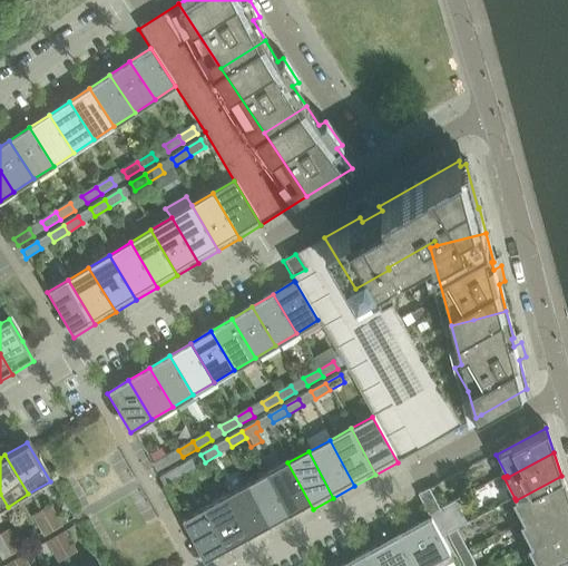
[(201,455),(186,464),(191,470),(205,462),(201,455)]
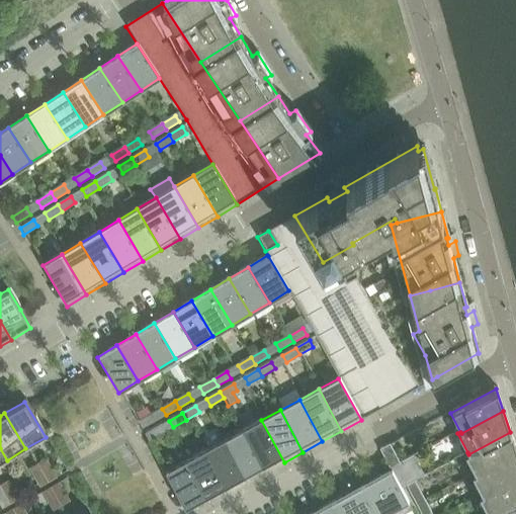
[(137,423),(141,430),(155,422),(151,415),(137,423)]
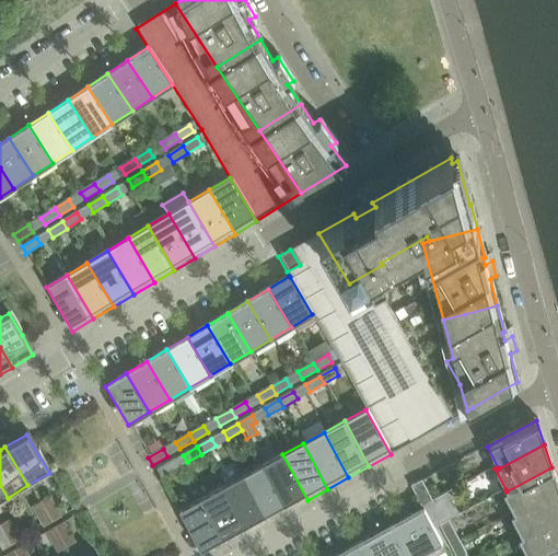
[(282,454),(262,466),(287,511),(307,500),(282,454)]
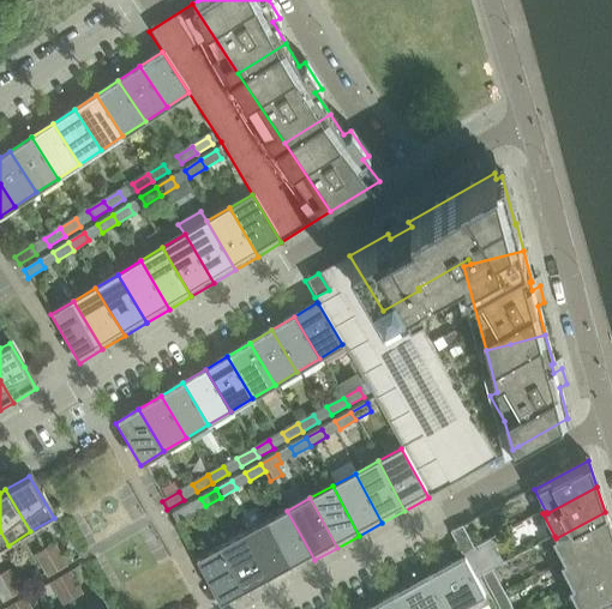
[(174,524),(192,514),(187,506),(171,516),(174,524)]
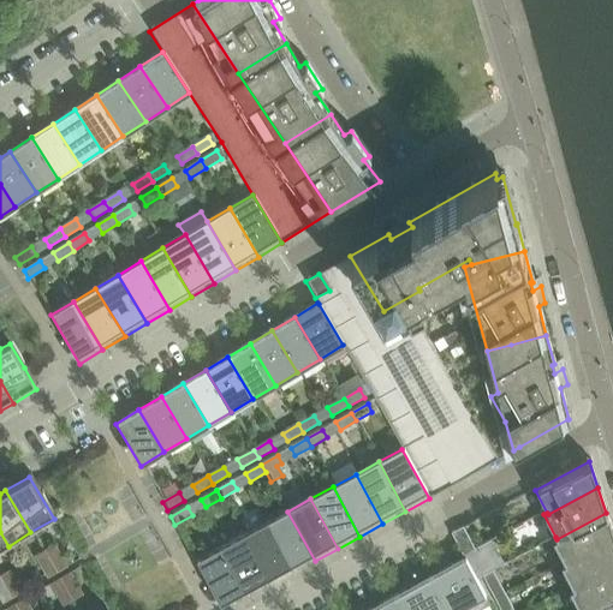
[(287,512),(265,524),(292,574),(315,561),(287,512)]
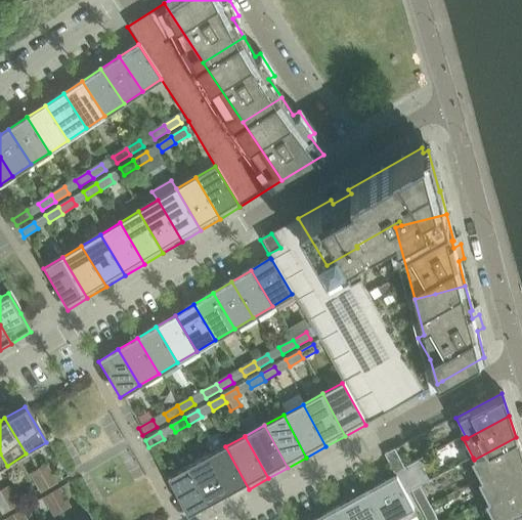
[(473,458),(470,460),(480,479),(480,480),(521,458),(521,456),(516,437),(474,460),(473,458)]
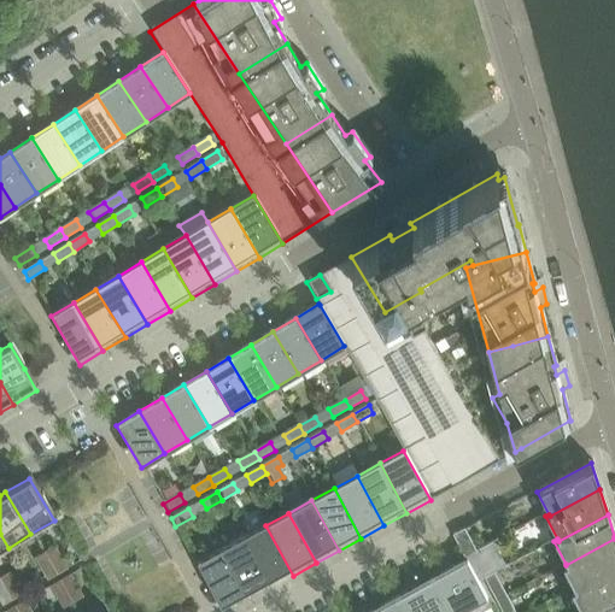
[(265,525),(242,539),(270,588),(293,576),(265,525)]
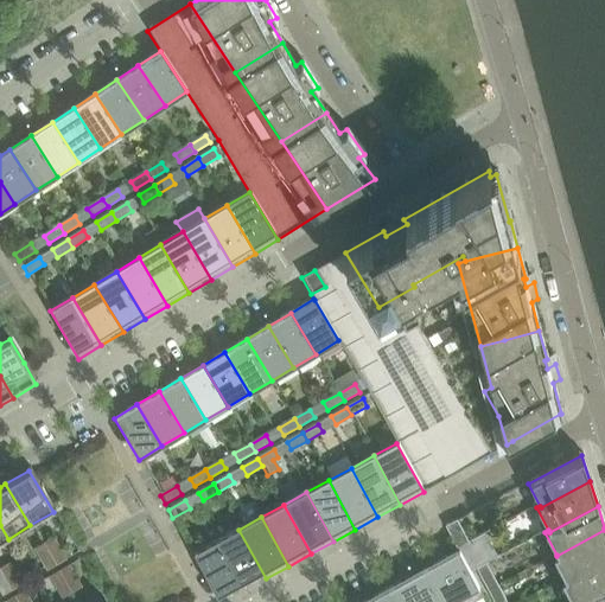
[(449,537),(454,549),(466,543),(454,522),(446,526),(447,530),(445,531),(446,533),(447,536),(449,537)]
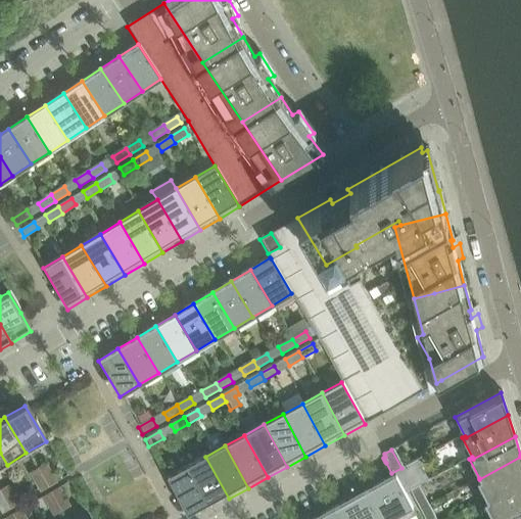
[(205,457),(186,467),(209,509),(229,499),(205,457)]
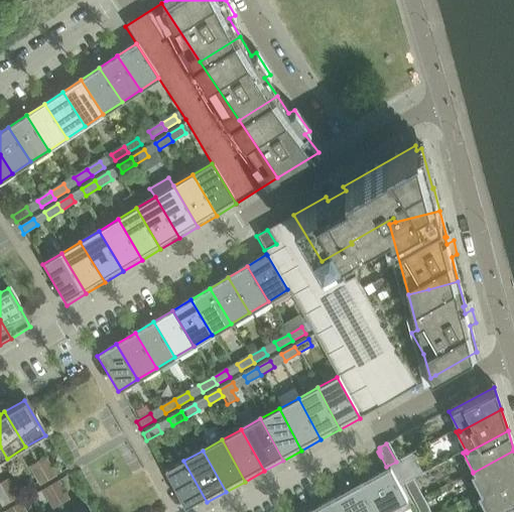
[(473,472),(470,474),(480,493),(480,494),(513,476),(513,451),(473,473),(473,472)]
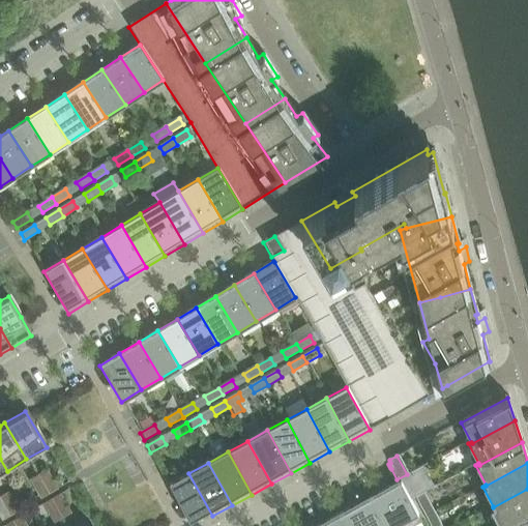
[(188,473),(168,485),(191,525),(196,525),(212,516),(188,473)]
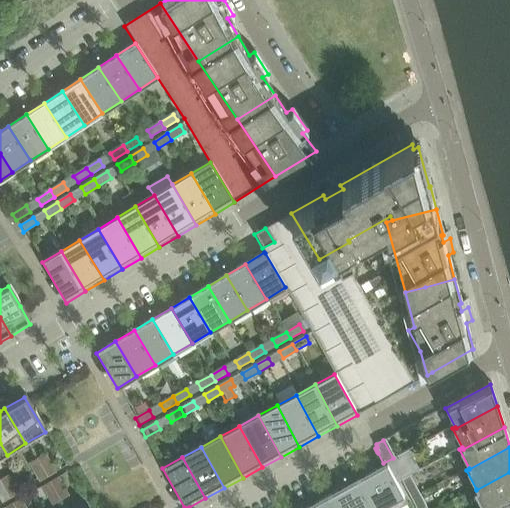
[(386,467),(393,480),(402,475),(393,458),(383,463),(385,466),(385,467),(386,467)]
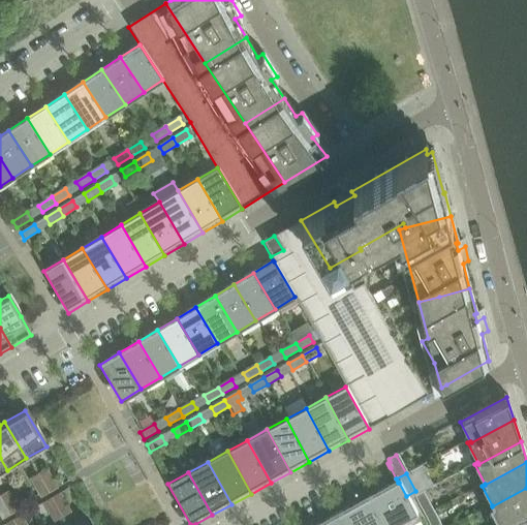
[(47,476),(39,481),(48,494),(56,489),(47,476)]
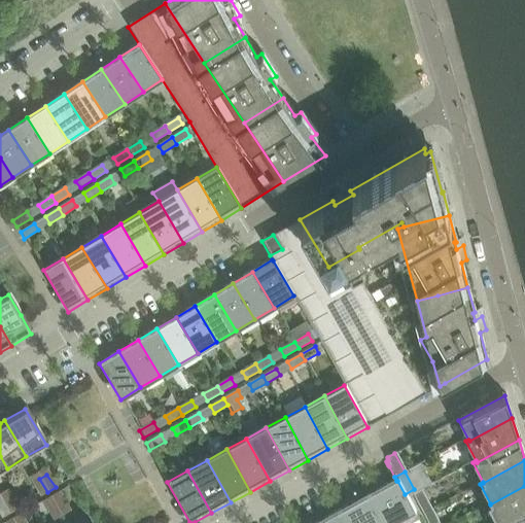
[(39,479),(33,483),(39,497),(47,492),(39,479)]
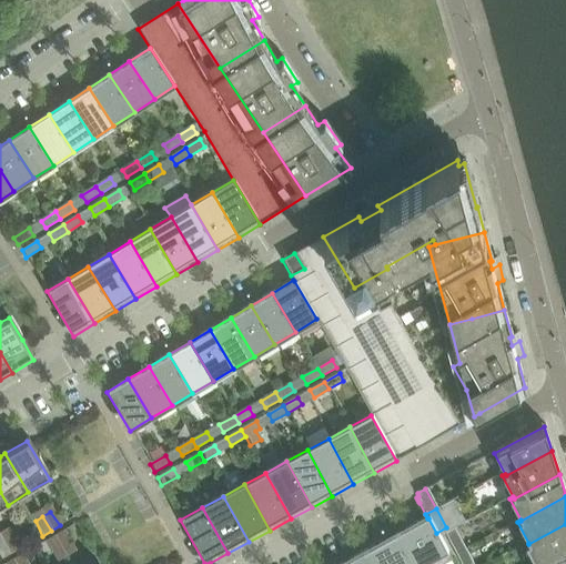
[(446,552),(447,552),(436,533),(428,519),(427,519),(427,517),(395,535),(411,563),(444,563),(451,560),(446,552)]
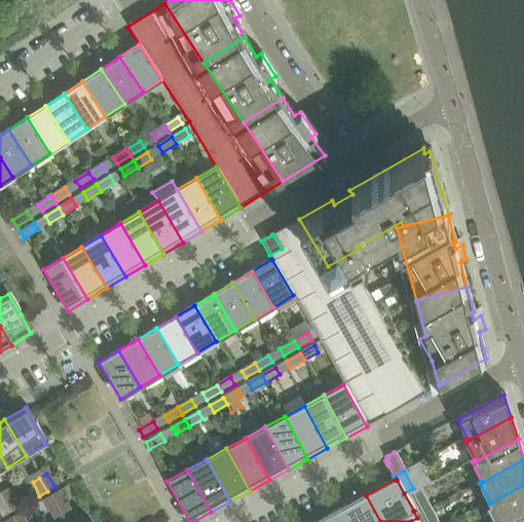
[(489,502),(485,505),(493,521),(503,521),(523,510),(523,485),(489,504),(489,502)]
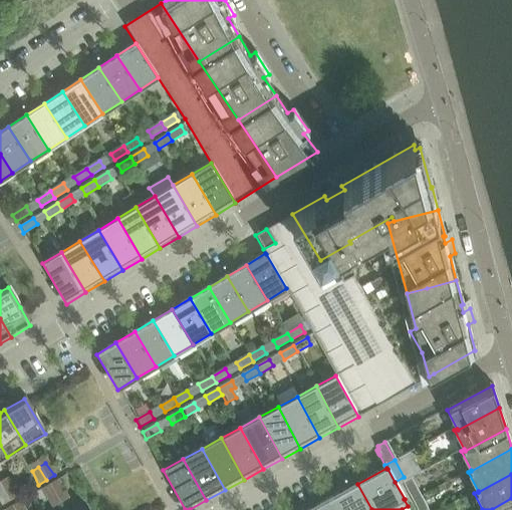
[(410,479),(402,483),(412,503),(420,498),(410,479)]
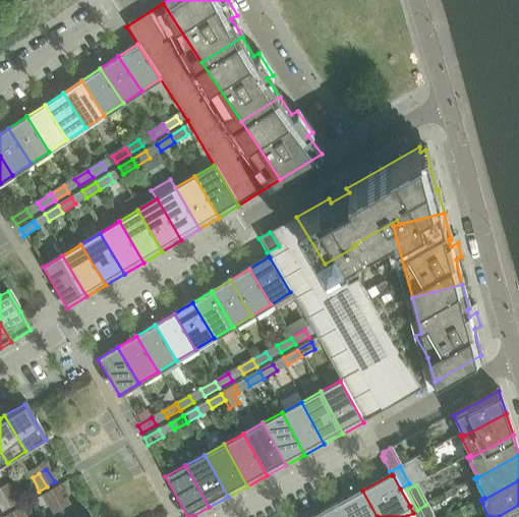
[(58,487),(50,492),(57,505),(63,501),(58,487)]
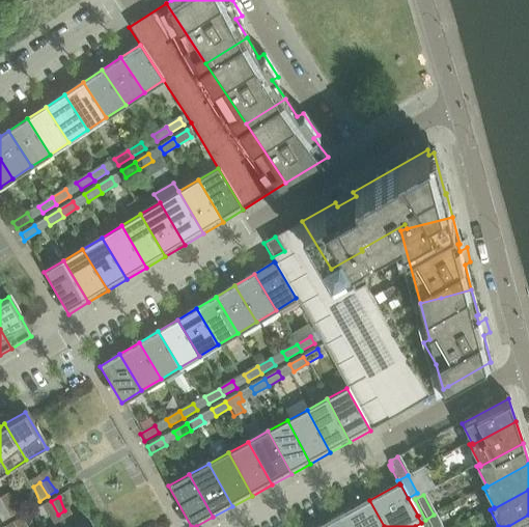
[(384,526),(369,500),(340,517),(345,526),(384,526)]
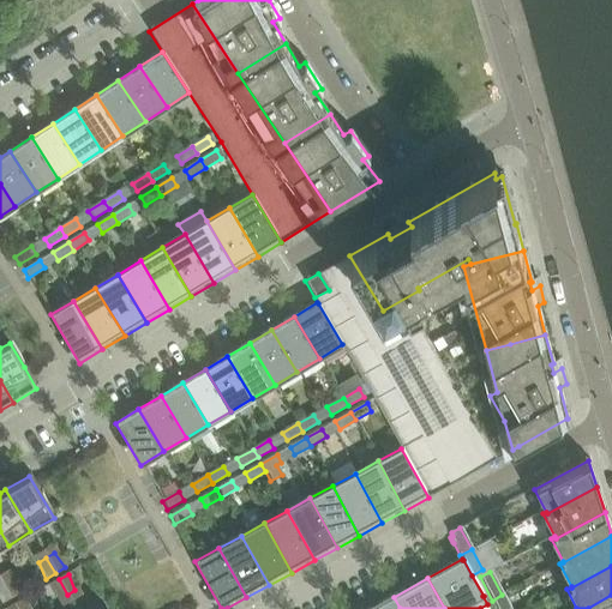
[(9,579),(1,584),(10,598),(21,594),(9,579)]
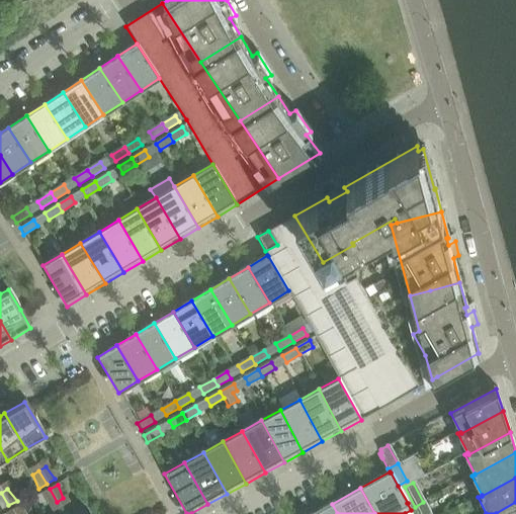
[(50,489),(41,494),(51,506),(57,502),(50,489)]
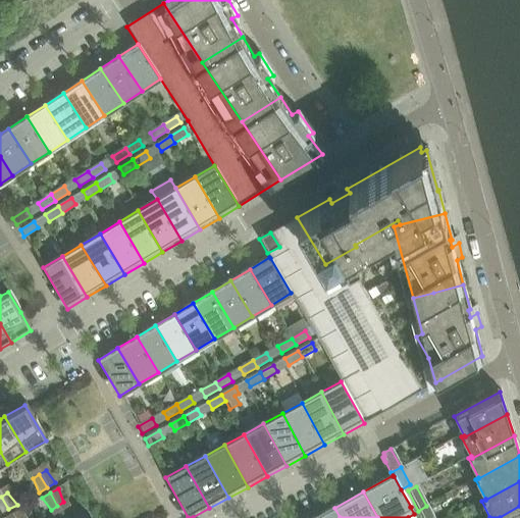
[(1,497),(0,497),(0,514),(8,509),(1,497)]
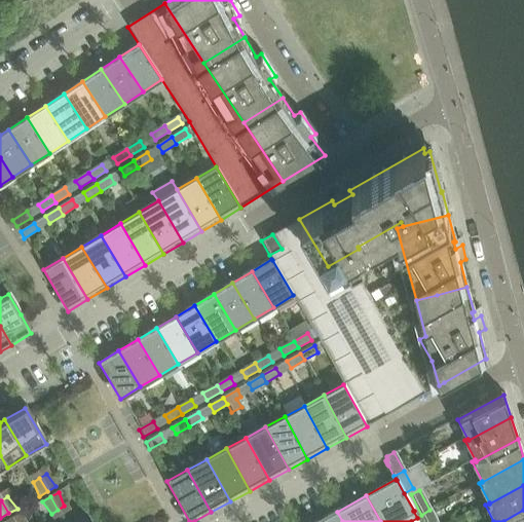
[(436,521),(429,510),(421,515),(425,521),(436,521)]
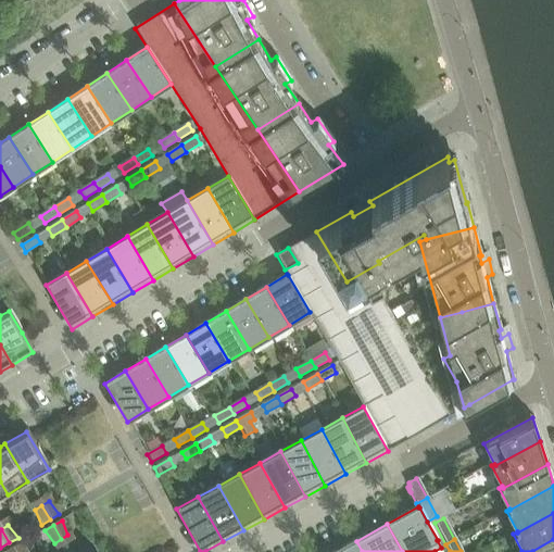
[(553,551),(553,539),(532,551),(553,551)]
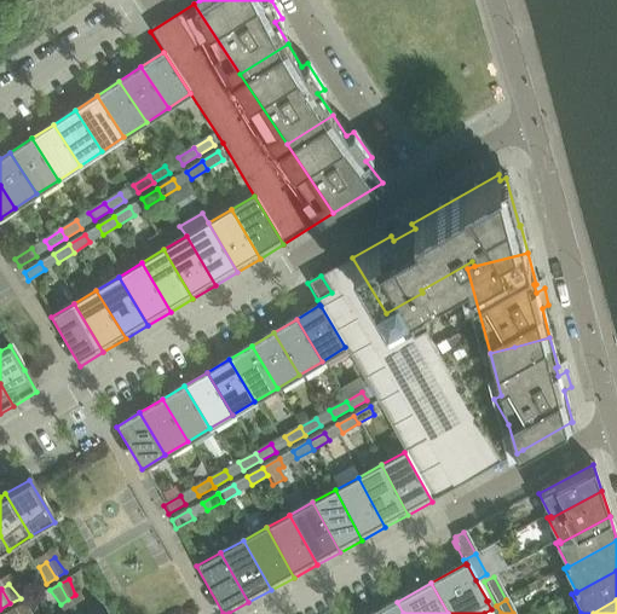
[(403,613),(397,602),(374,613),(403,613)]
